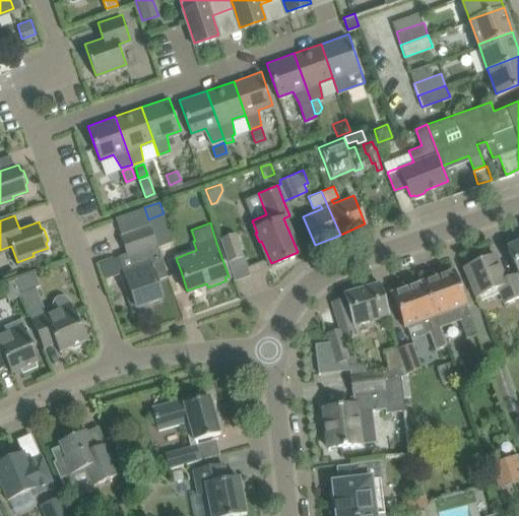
[(121,234),(127,251),(118,254),(123,270),(131,293),(127,294),(132,311),(148,305),(147,301),(161,296),(153,270),(164,267),(167,274),(168,274),(160,255),(150,223),(121,234)]
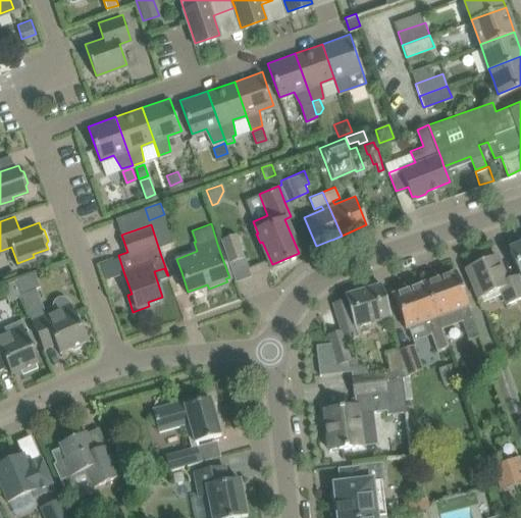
[(220,238),(228,260),(244,255),(236,231),(220,238)]
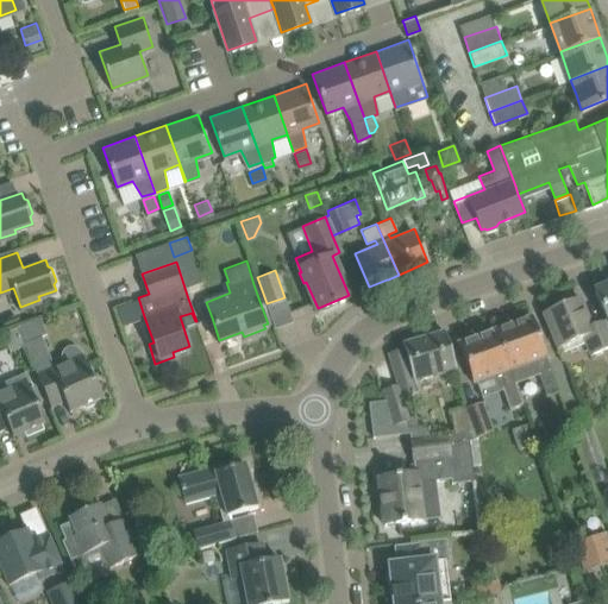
[(607,280),(594,287),(603,308),(607,319),(607,321),(607,322),(607,280)]
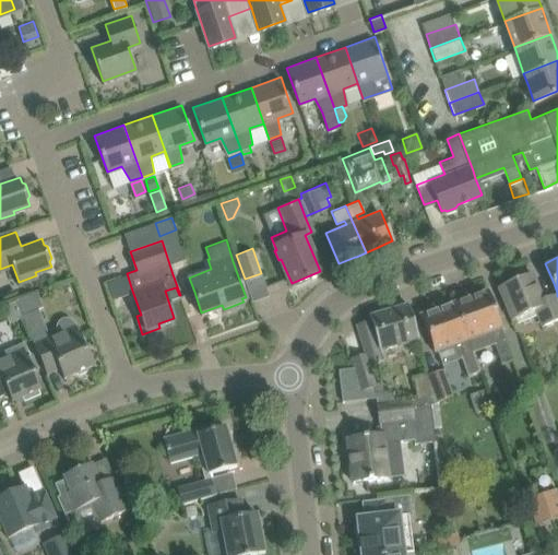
[(499,285),(512,316),(534,307),(541,323),(557,316),(557,300),(554,292),(542,297),(531,271),(499,285)]
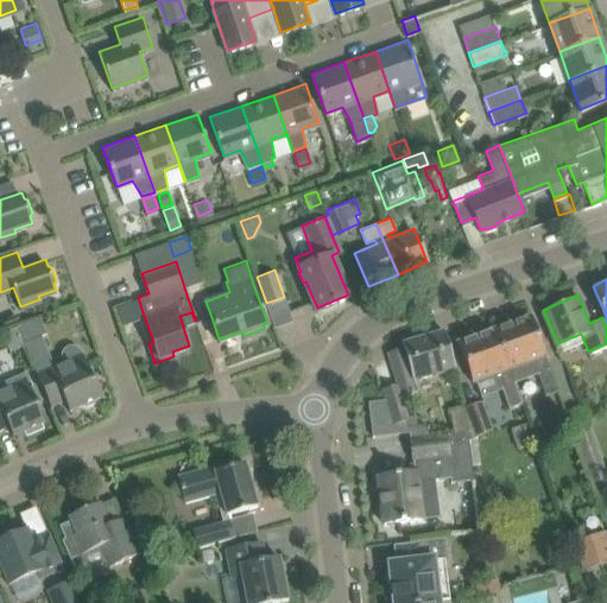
[(530,313),(494,327),(514,381),(537,372),(545,394),(557,389),(549,367),(544,354),(545,354),(530,313)]
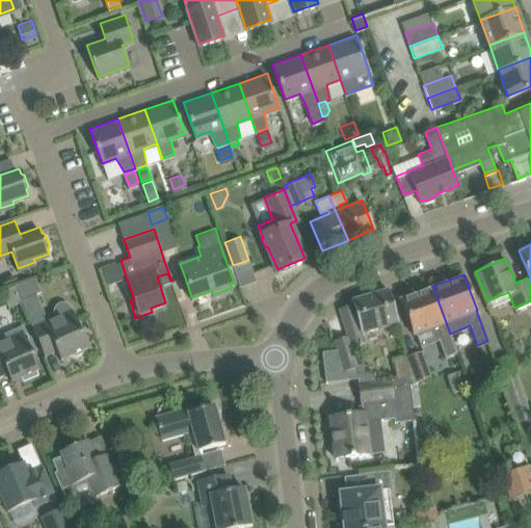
[(33,276),(15,283),(16,284),(20,298),(35,292),(38,291),(33,276)]
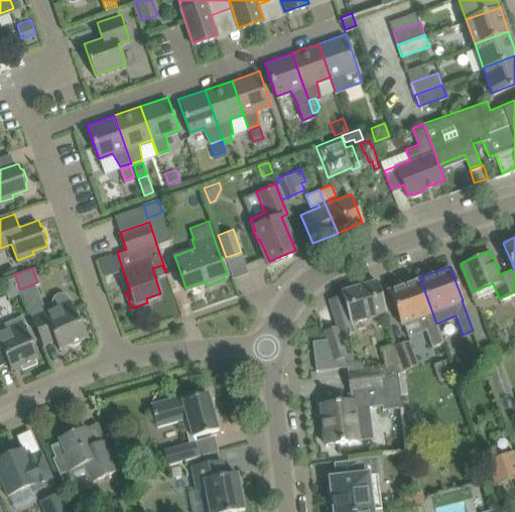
[(436,324),(419,277),(389,288),(401,322),(423,313),(426,323),(424,324),(431,343),(441,339),(436,324)]
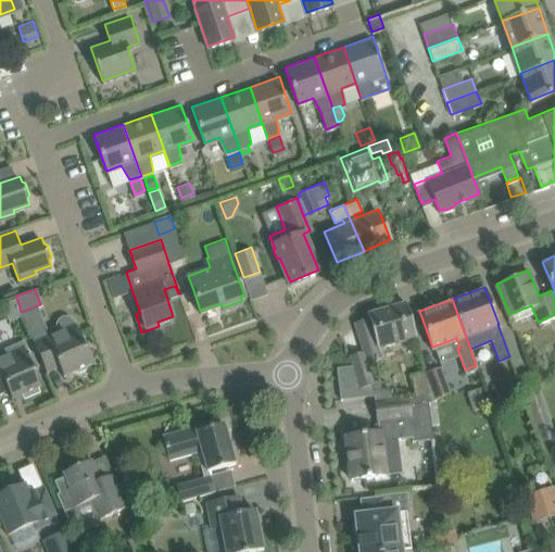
[(368,316),(355,321),(363,349),(349,352),(358,386),(373,381),(366,359),(381,354),(378,346),(416,334),(405,300),(367,311),(368,316)]
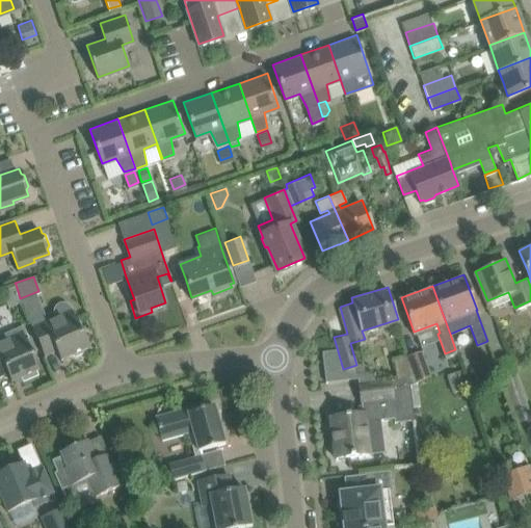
[(54,315),(52,316),(31,324),(35,335),(44,353),(56,348),(60,358),(72,352),(75,354),(83,350),(84,347),(88,345),(80,328),(82,325),(78,317),(75,316),(70,304),(67,300),(62,299),(58,300),(55,302),(53,307),(53,312),(54,315)]
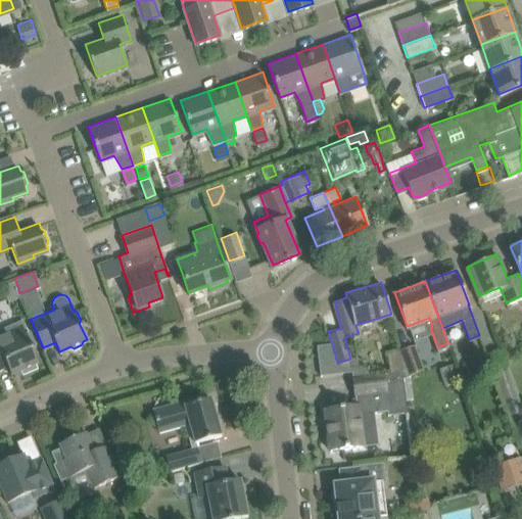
[(36,366),(35,363),(38,361),(31,345),(35,343),(29,329),(25,331),(24,327),(7,334),(5,330),(0,333),(0,366),(6,364),(10,373),(21,368),(22,372),(36,366)]
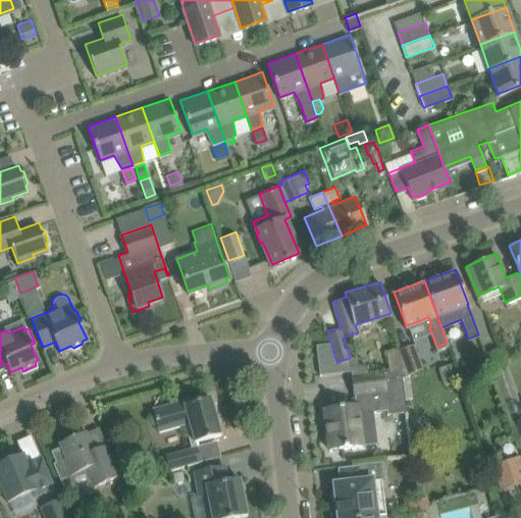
[(407,369),(407,371),(421,367),(413,344),(399,348),(407,369)]
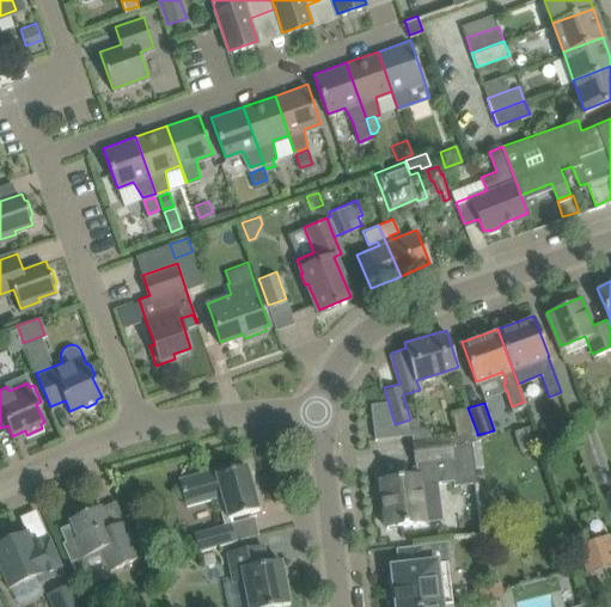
[(468,408),(453,412),(457,435),(470,434),(477,433),(468,408)]
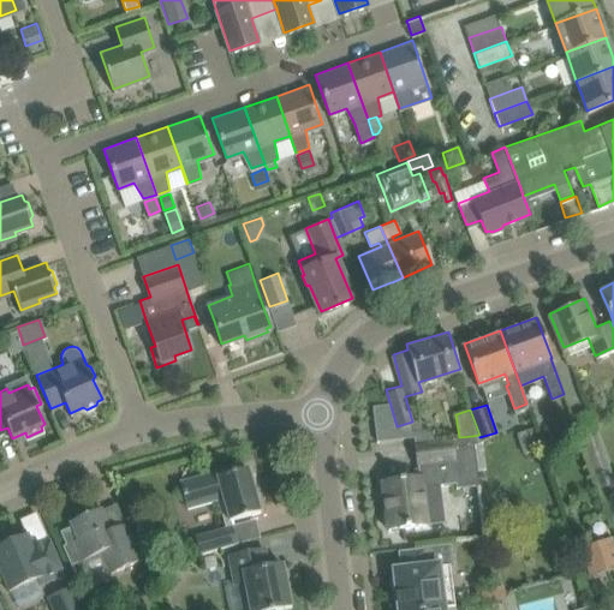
[(576,420),(600,486),(610,514),(613,512),(613,477),(591,414),(576,420)]
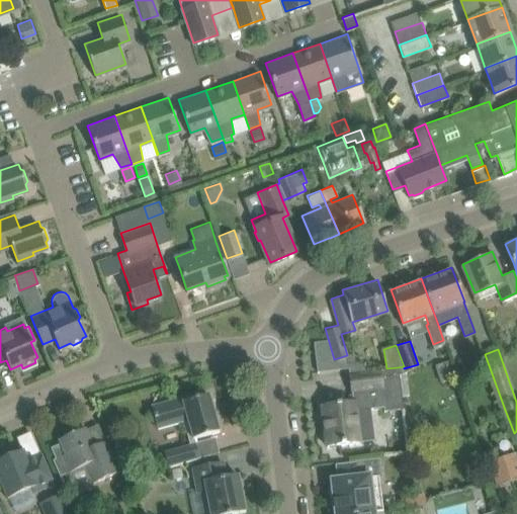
[(453,375),(448,358),(434,362),(440,379),(453,375)]
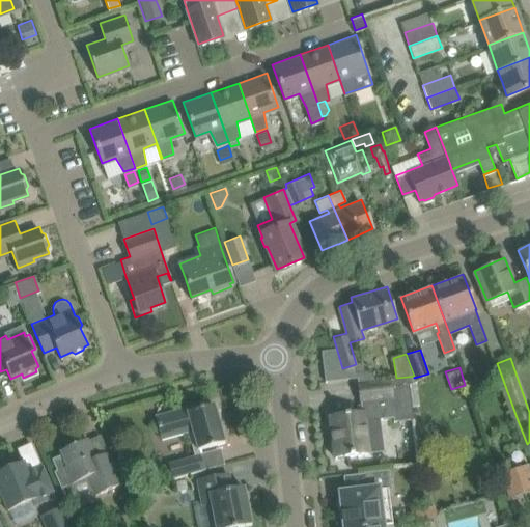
[(396,378),(358,382),(361,410),(330,414),(335,455),(367,451),(363,419),(388,416),(389,419),(392,422),(400,421),(403,417),(402,415),(412,414),(408,377),(396,378)]
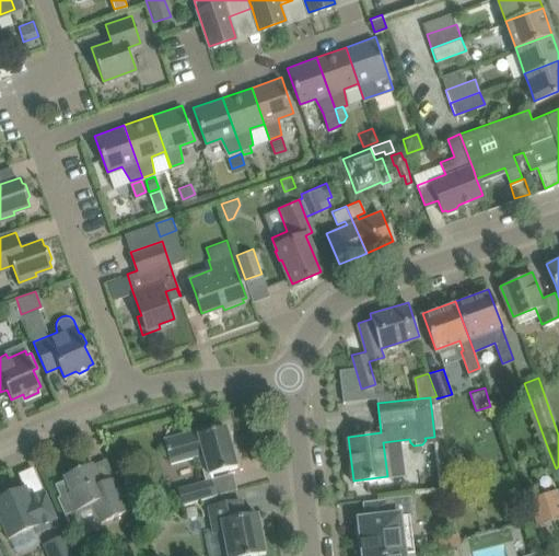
[(163,436),(169,458),(201,448),(208,472),(236,464),(225,425),(219,426),(218,420),(163,436)]
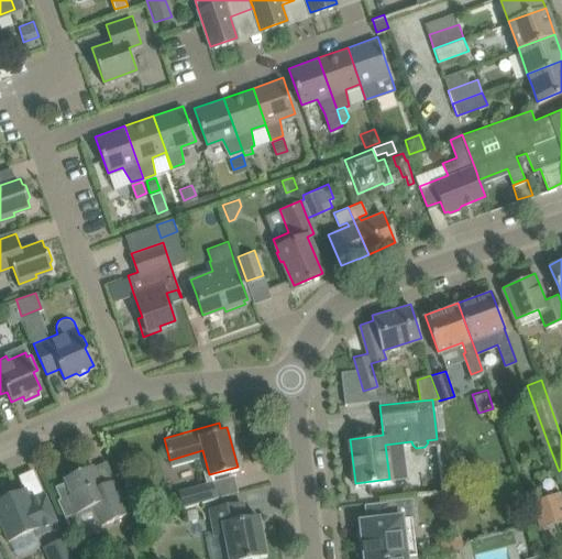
[(65,479),(54,484),(59,496),(57,499),(65,516),(75,512),(92,504),(100,523),(129,511),(125,504),(117,483),(114,478),(100,484),(91,464),(85,467),(81,466),(72,470),(70,473),(64,475),(65,479)]
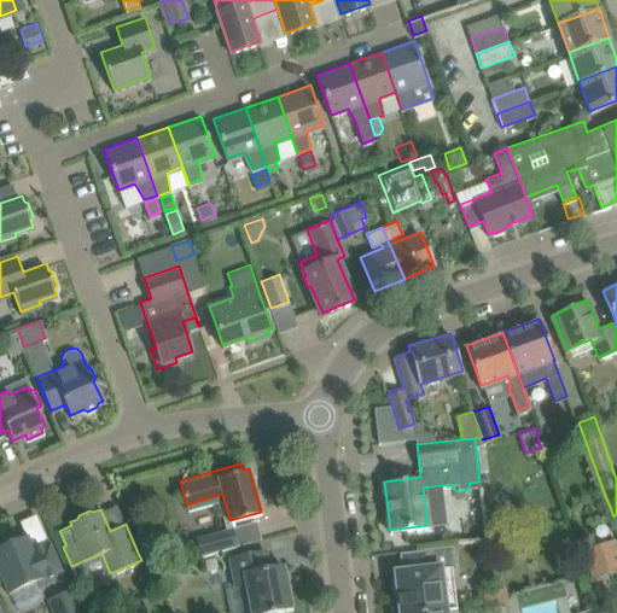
[(546,527),(546,538),(554,544),(564,539),(564,529),(556,523),(546,527)]
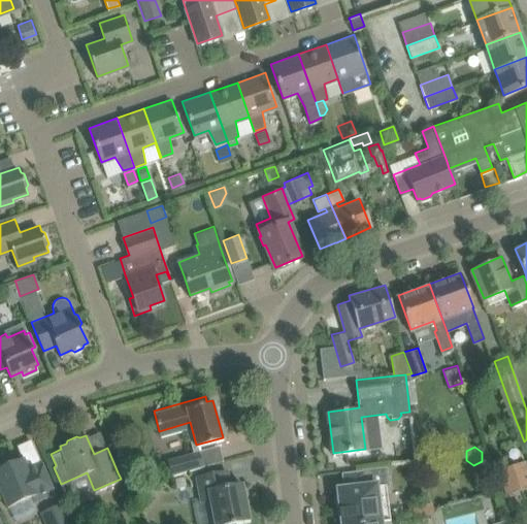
[(199,449),(167,458),(171,473),(203,465),(199,449)]
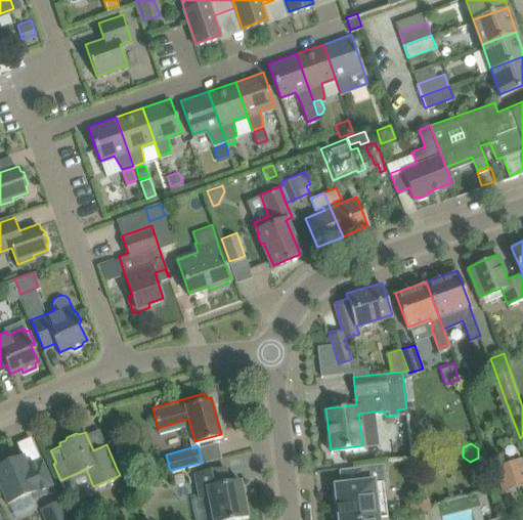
[(40,456),(27,462),(23,452),(13,457),(9,456),(2,459),(1,462),(0,463),(0,485),(7,502),(32,491),(34,496),(53,487),(40,456)]
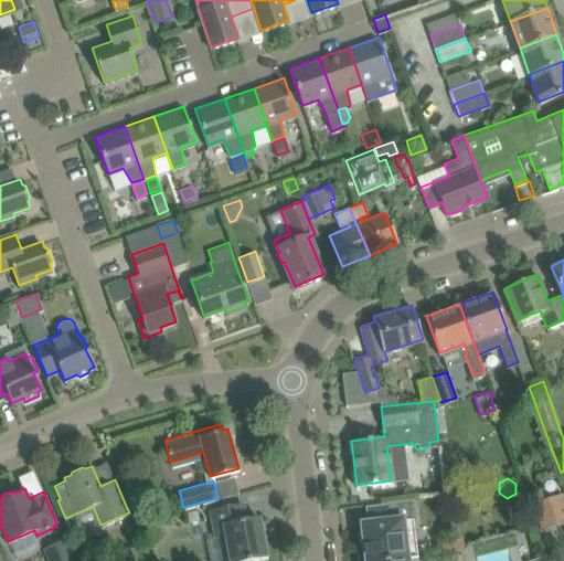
[(532,501),(541,528),(563,519),(563,496),(562,490),(532,501)]
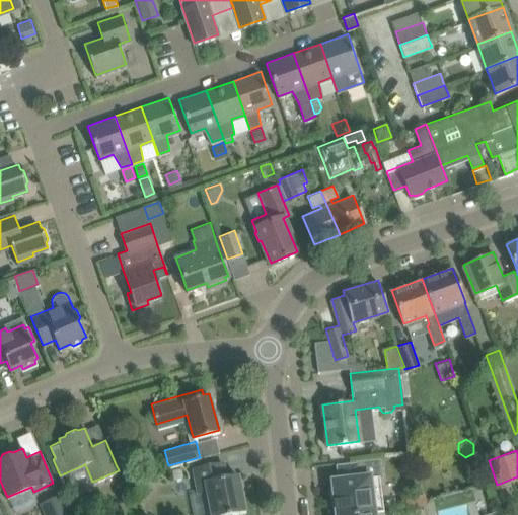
[(331,479),(336,514),(337,514),(373,511),(383,510),(379,476),(382,476),(380,458),(337,463),(339,477),(331,479)]
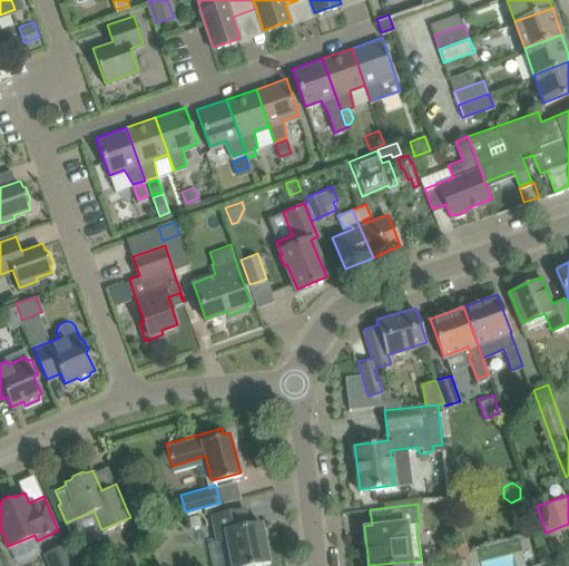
[(244,507),(223,511),(212,513),(215,532),(224,529),(231,565),(253,565),(253,564),(270,560),(262,520),(248,524),(244,507)]
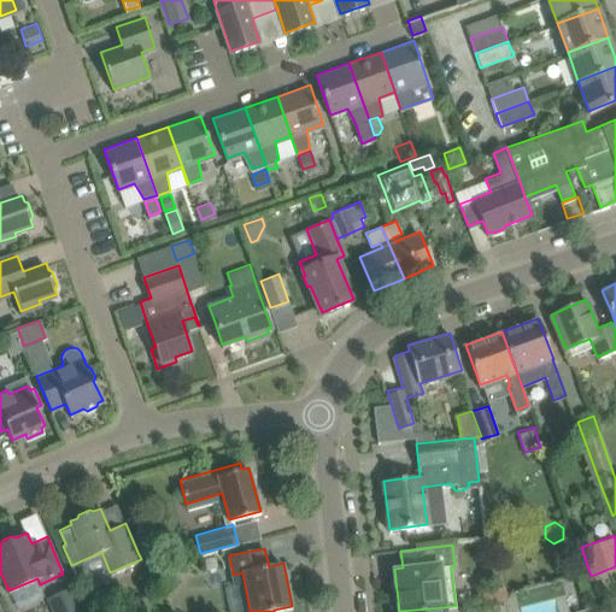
[(154,568),(159,586),(176,581),(171,564),(154,568)]
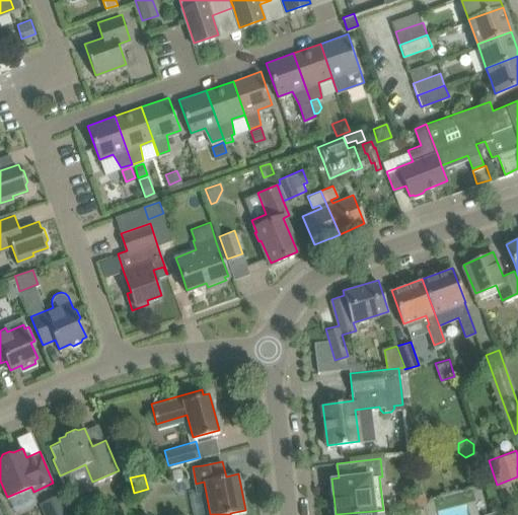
[(39,502),(44,514),(70,514),(61,492),(39,502)]
